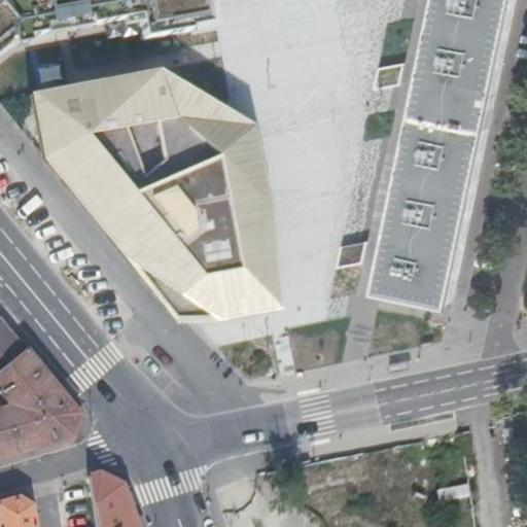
[(140,39),(213,27),(208,0),(0,0),(0,47),(7,41),(64,31),(63,23),(86,20),(88,26),(136,18),(140,39)]
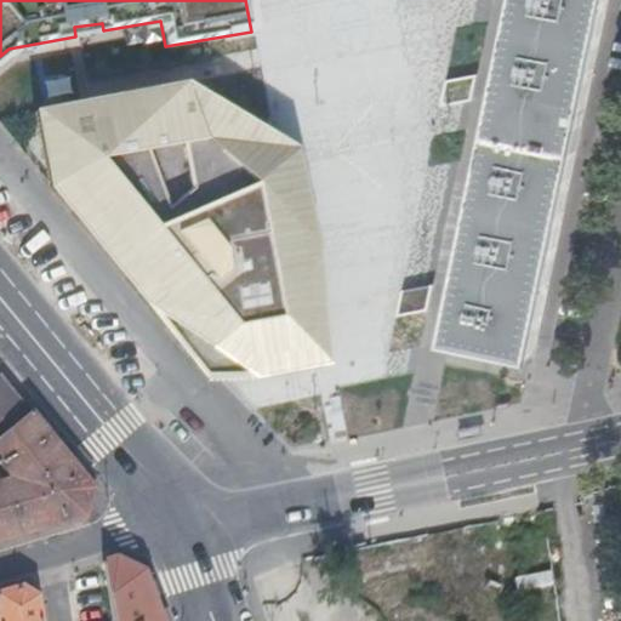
[(439,106),(471,101),(476,75),(445,80),(439,106)]
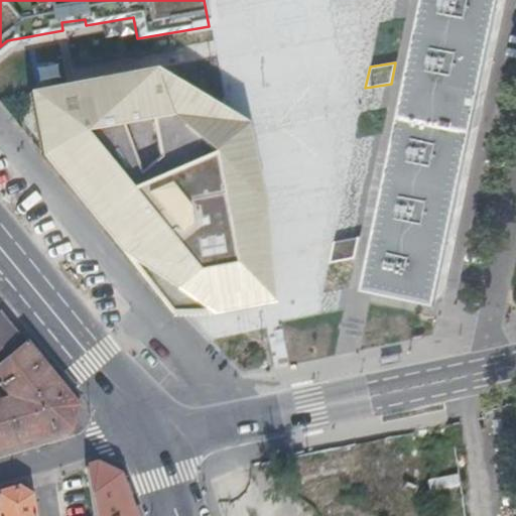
[(248,307),(278,302),(271,217),(251,118),(225,103),(159,66),(32,89),(44,158),(124,253),(176,315),(218,313),(248,307)]
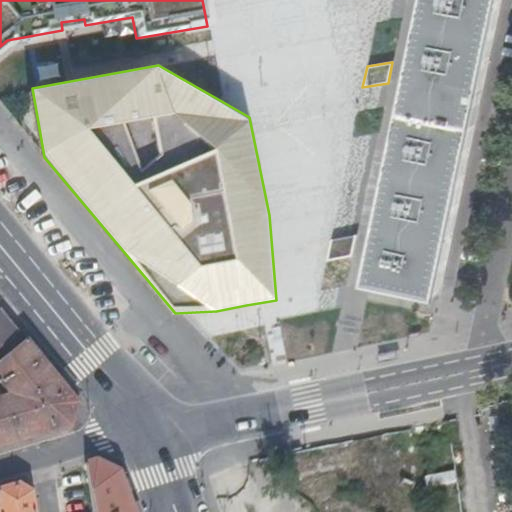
[(327,262),(352,257),(356,234),(331,239),(327,262)]
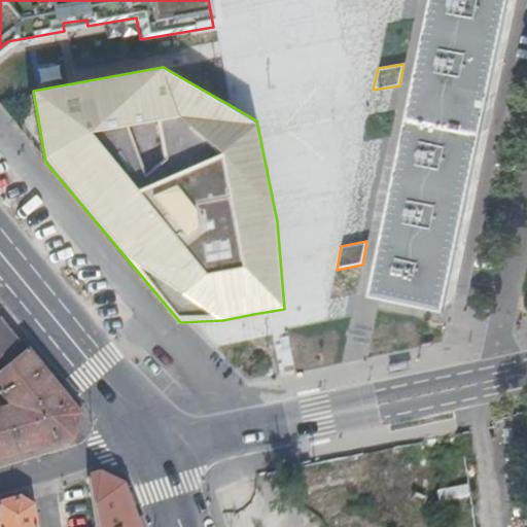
[(0,367),(25,348),(0,316),(0,367)]
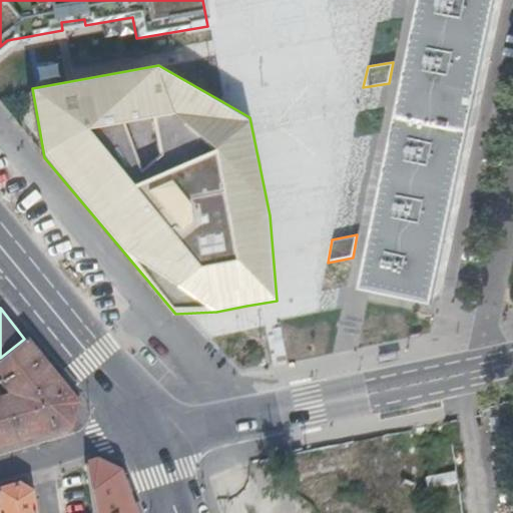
[(0,445),(69,425),(72,415),(76,401),(24,339),(0,358),(0,383),(5,389),(15,391),(13,398),(2,396),(0,396),(0,445)]
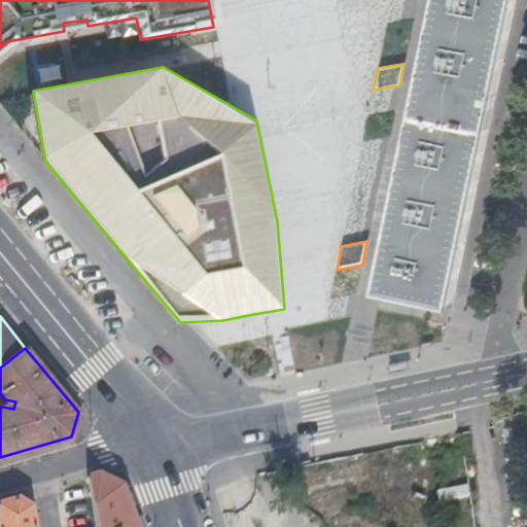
[(94,526),(135,526),(119,484),(108,479),(96,472),(86,476),(94,526)]
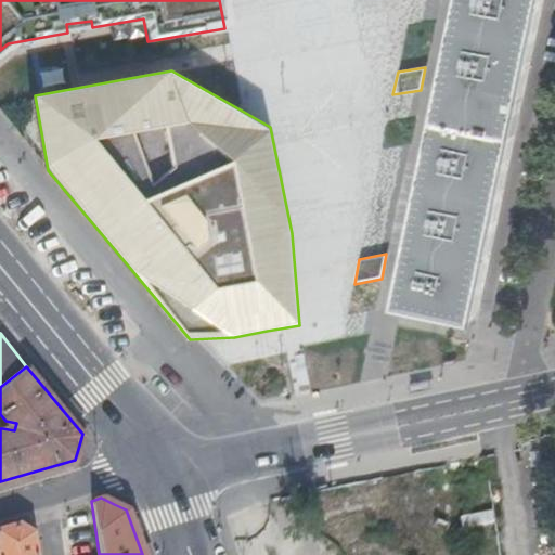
[(0,554),(35,554),(33,532),(17,523),(0,527),(0,554)]
